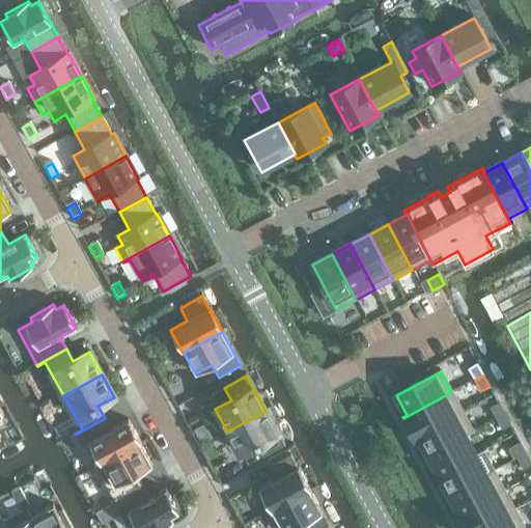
[(451,392),(403,418),(414,438),(463,412),(451,392)]
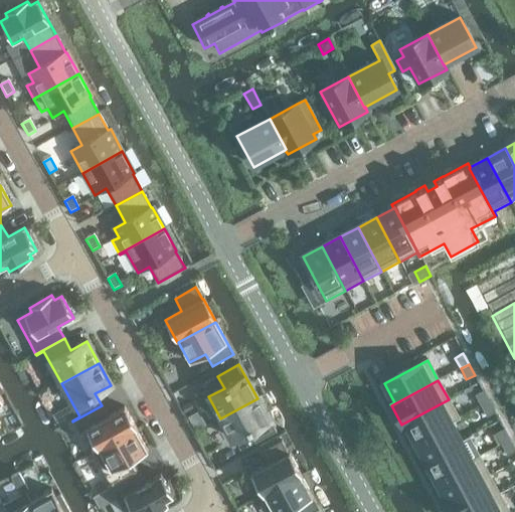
[(478,394),(475,396),(481,406),(489,402),(484,391),(478,394)]
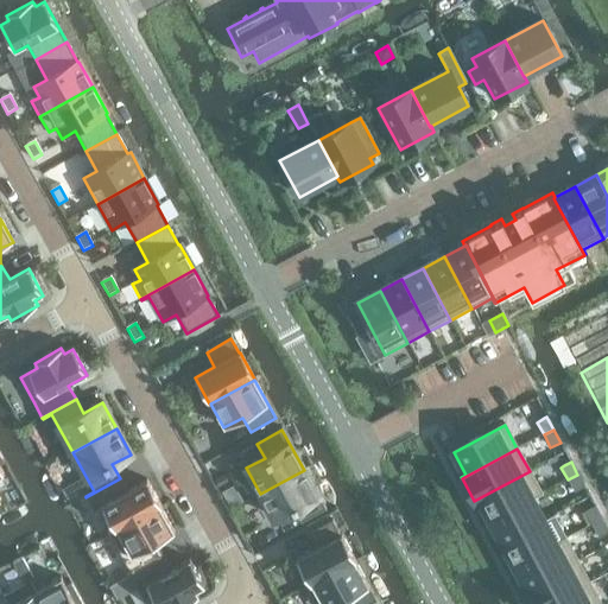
[(325,510),(304,470),(260,494),(274,520),(293,509),(301,525),(325,510)]
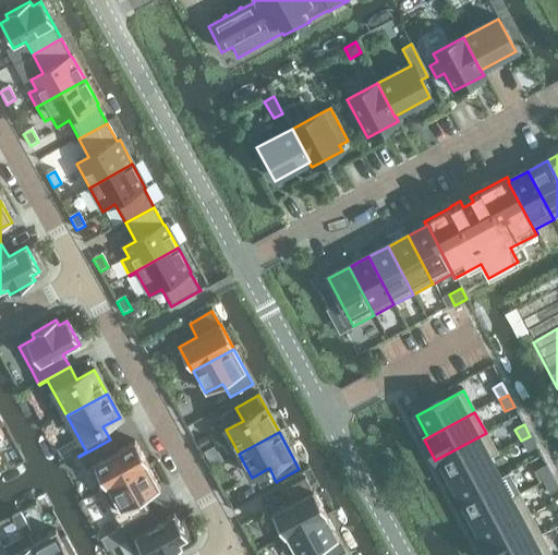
[(486,433),(435,460),(435,461),(439,459),(450,479),(497,454),(486,433)]
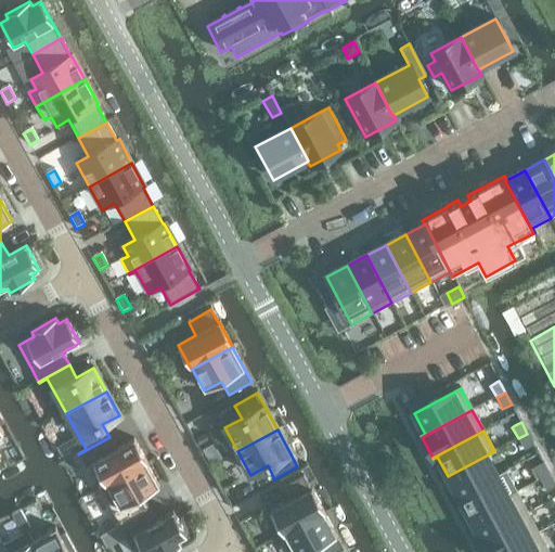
[(527,434),(518,438),(525,450),(533,446),(527,434)]
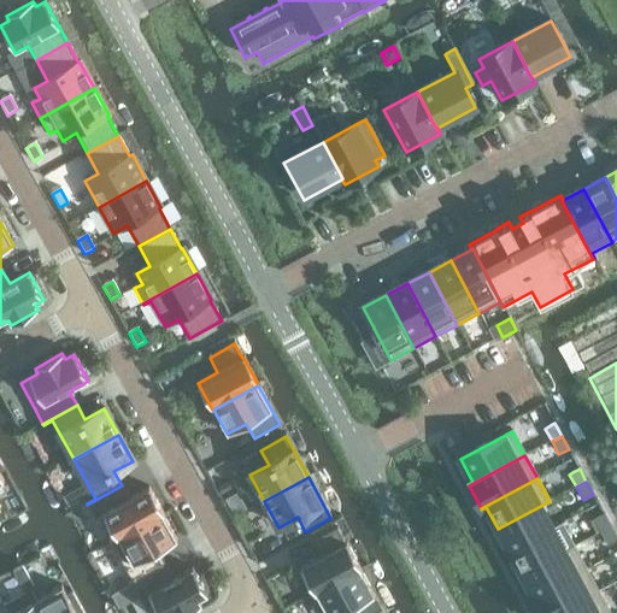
[(129,499),(122,485),(87,505),(95,519),(104,516),(117,540),(109,543),(110,544),(164,514),(148,488),(129,499)]
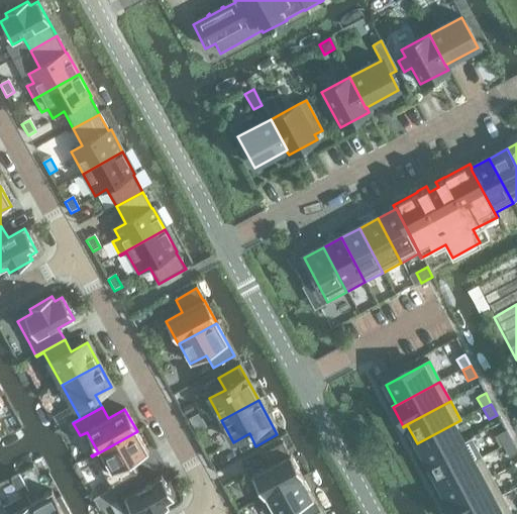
[(427,463),(461,444),(452,425),(460,421),(460,420),(417,443),(427,463)]
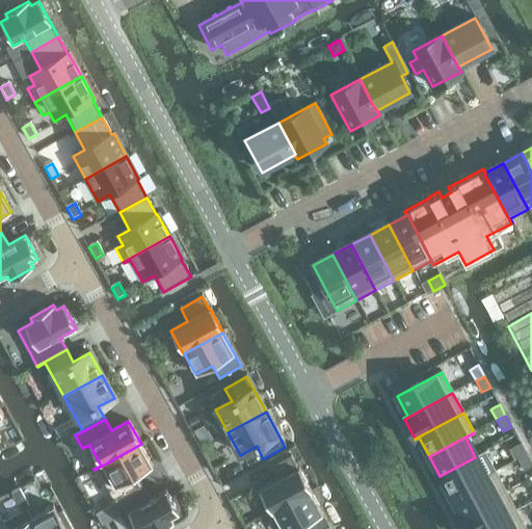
[(141,445),(141,444),(95,470),(107,492),(106,492),(113,504),(142,487),(136,476),(153,467),(140,445),(141,445)]
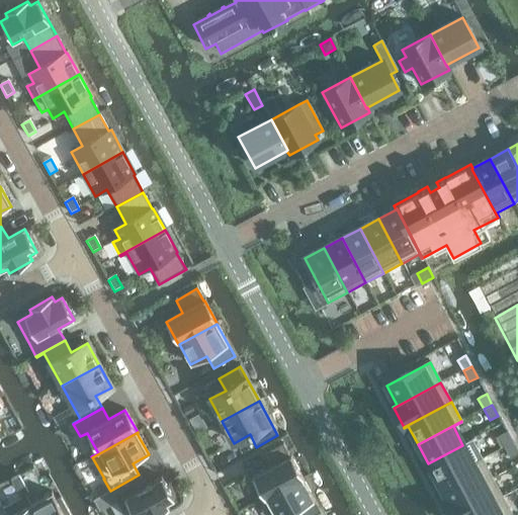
[(499,436),(499,437),(504,448),(513,443),(507,432),(499,436)]
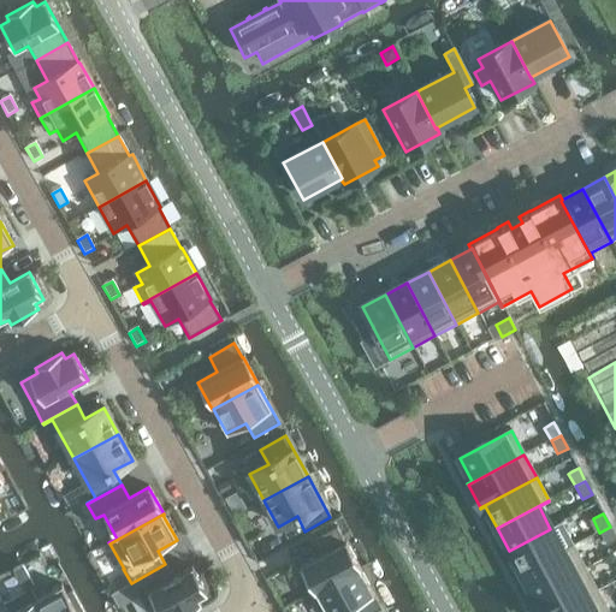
[(550,529),(509,551),(521,574),(573,546),(573,545),(561,523),(550,529)]
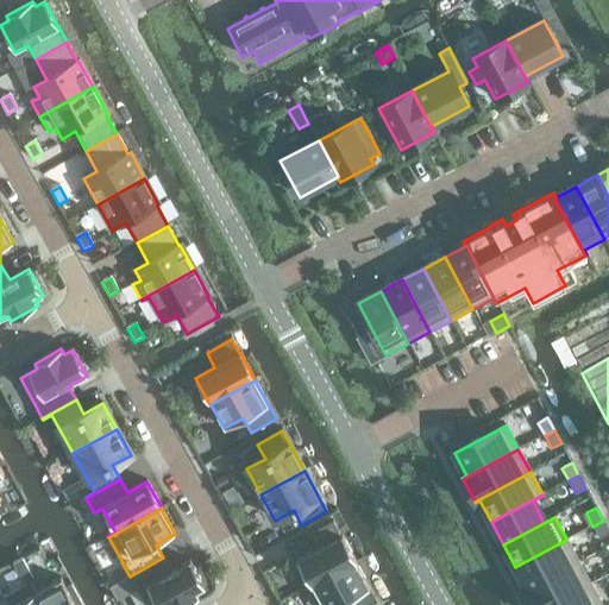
[(608,533),(603,521),(592,527),(600,539),(608,533)]
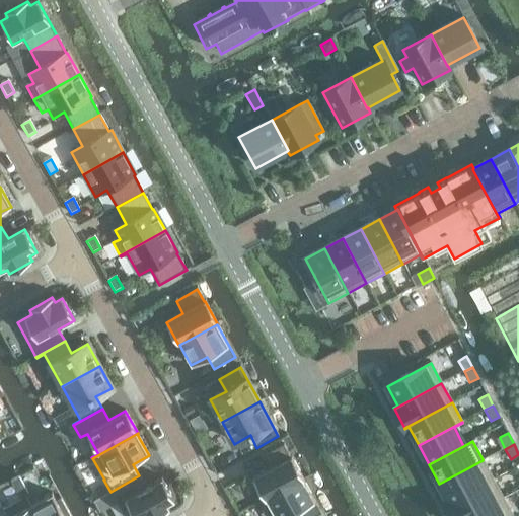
[(265,500),(303,481),(304,480),(291,457),(290,457),(284,445),(263,456),(269,468),(252,477),(265,501),(265,500)]
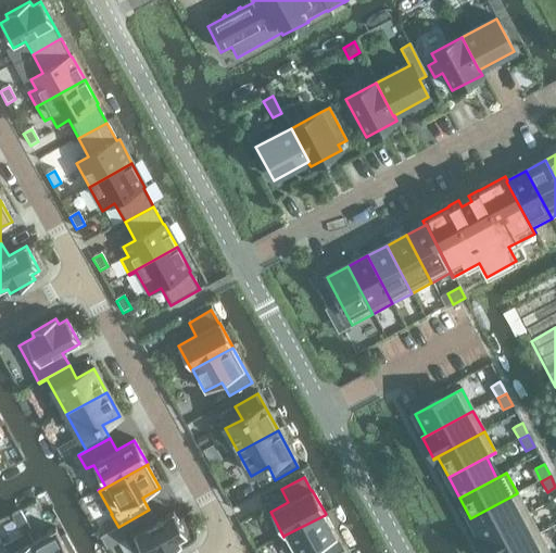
[(517,493),(470,518),(481,538),(477,540),(477,541),(528,515),(517,493)]
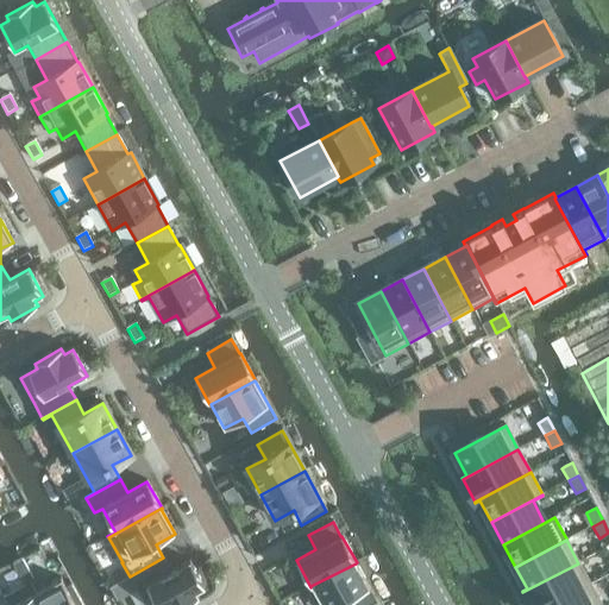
[(171,572),(163,558),(130,577),(138,591),(145,604),(186,604),(199,598),(196,593),(205,588),(190,561),(171,572)]
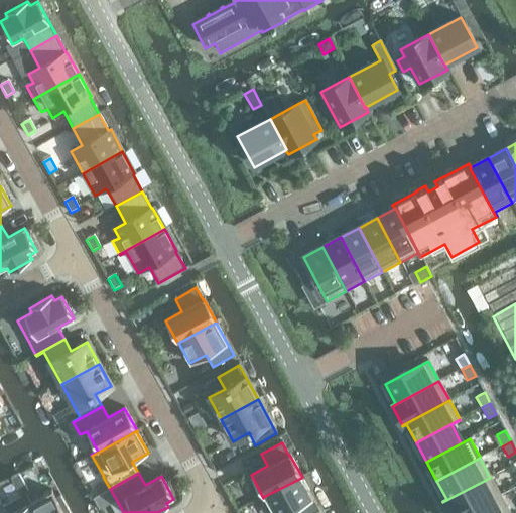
[(15,477),(11,479),(16,488),(24,484),(19,475),(15,477)]
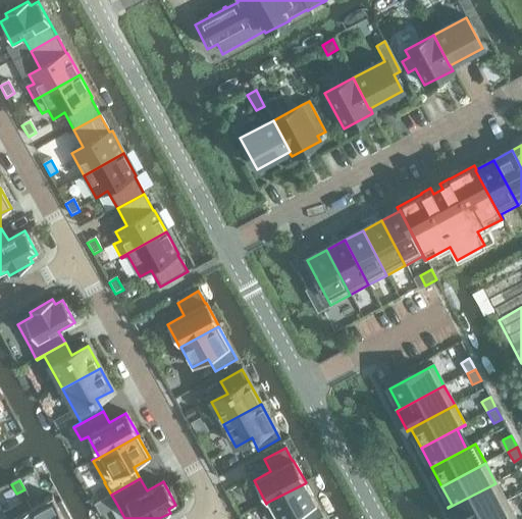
[(320,518),(322,517),(305,483),(266,503),(274,518),(290,518),(294,516),(295,518),(320,518)]
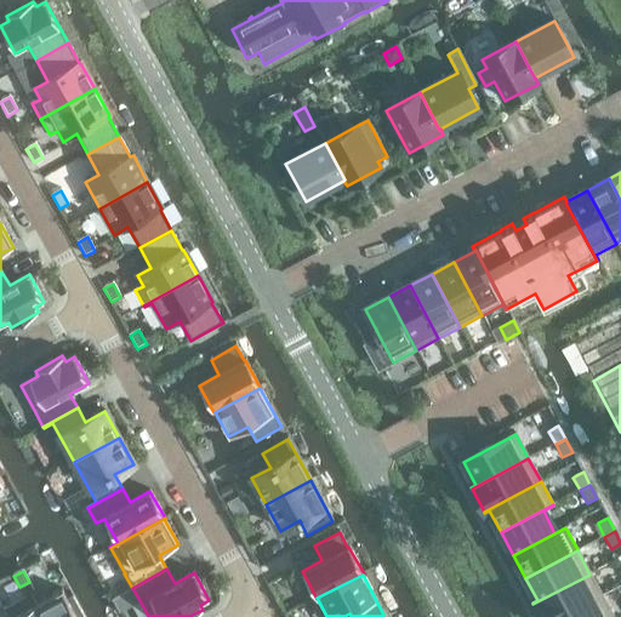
[(590,575),(533,604),(539,616),(564,616),(602,598),(590,575)]
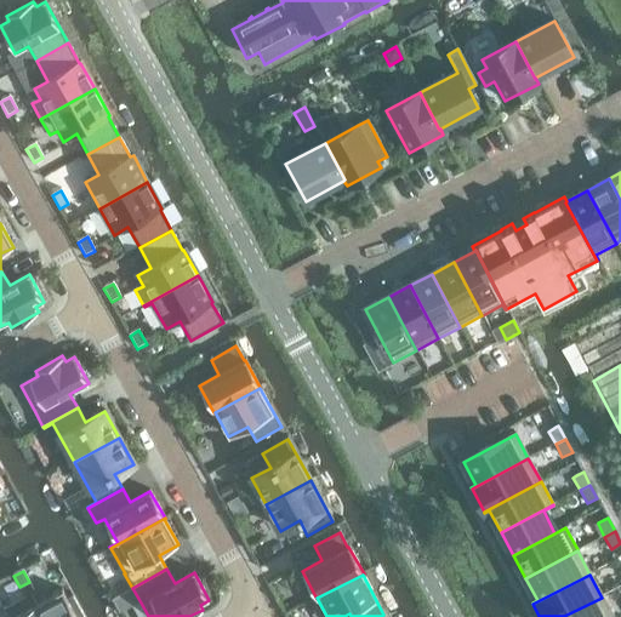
[(29,582),(20,587),(26,598),(30,595),(30,594),(34,593),(29,582)]
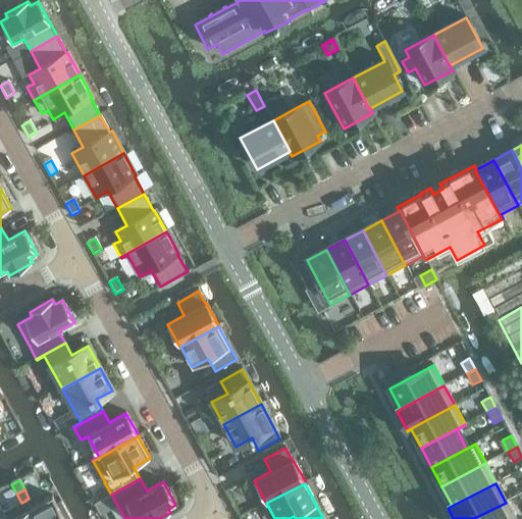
[(69,518),(60,502),(56,504),(52,497),(31,509),(25,500),(25,501),(35,518),(69,518)]
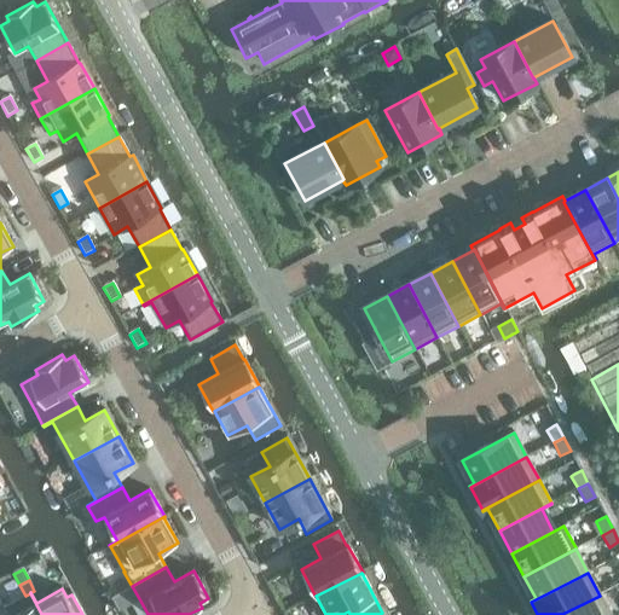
[(41,614),(30,593),(25,596),(5,607),(9,614),(41,614)]
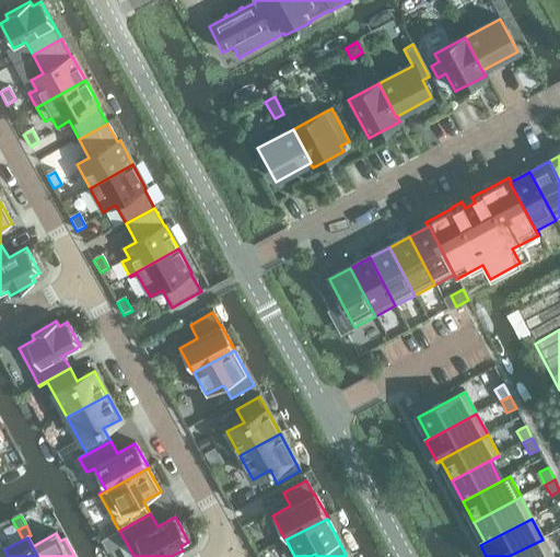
[(551,556),(543,540),(509,556),(551,556)]
